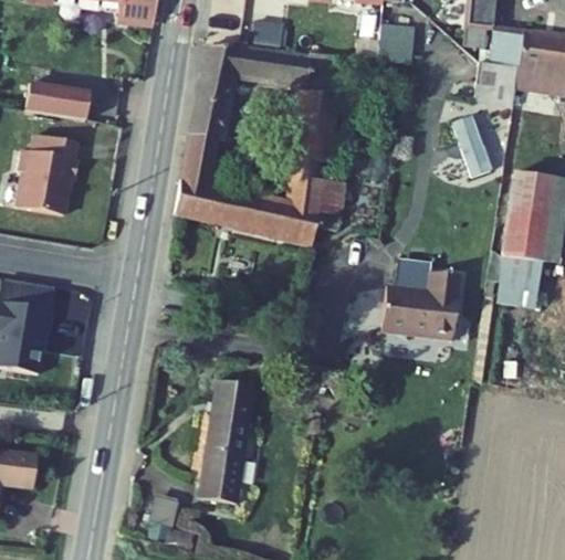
[(96,0),(123,4),(121,22),(155,27),(158,0),(96,0)]
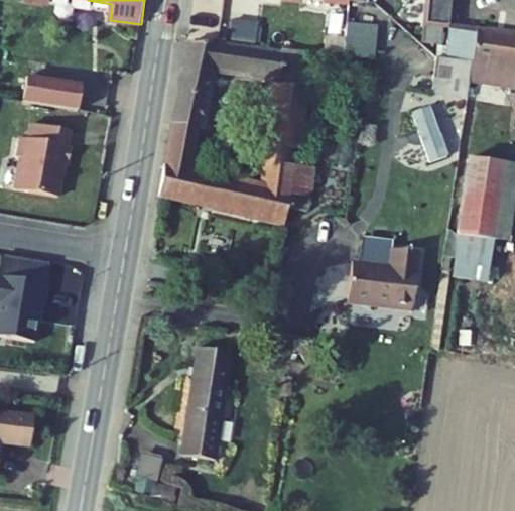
[(428,0),(424,39),(439,41),(441,23),(448,23),(451,0),(428,0)]
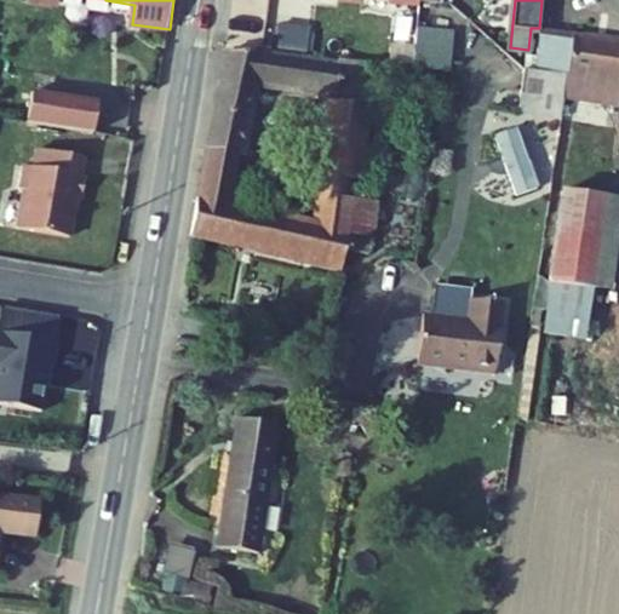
[(309,19),(280,17),(276,47),(305,50),(309,19)]
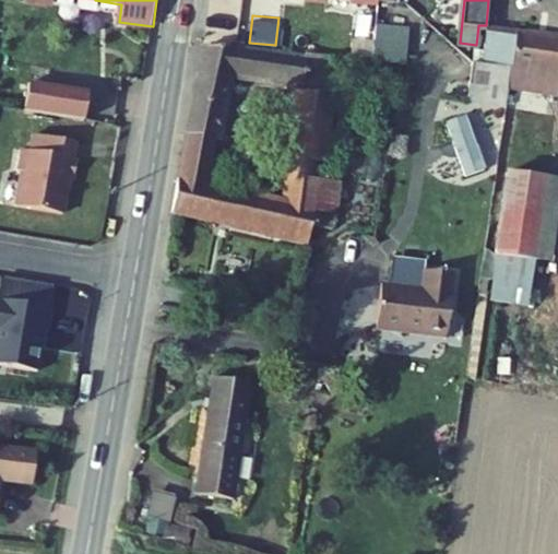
[(557,34),(486,25),(483,60),(513,65),(510,87),(557,93),(557,34)]
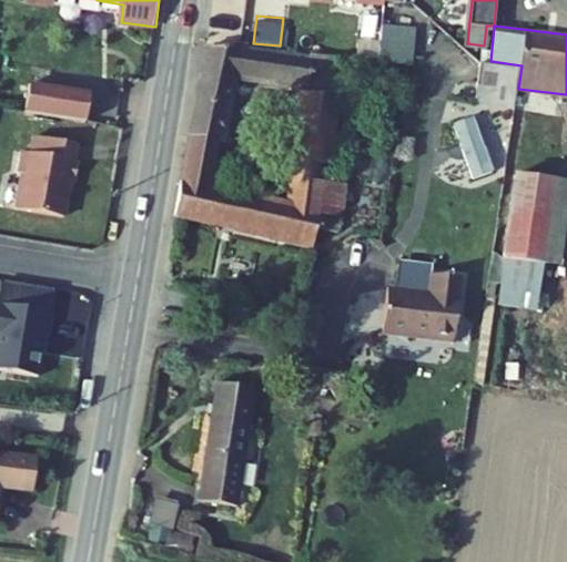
[(408,29),(382,28),(381,60),(402,63),(407,63),(408,29)]
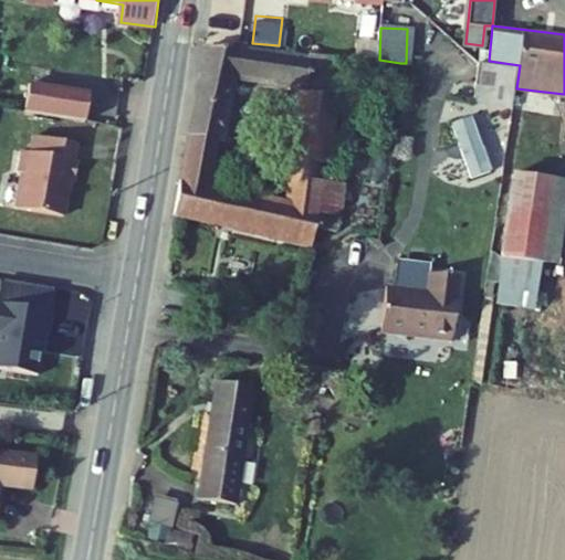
[(295,55),(208,42),(189,134),(223,140),(233,75),(306,84),(297,158),(322,160),(327,161),(339,87),(331,86),(335,54),(311,51),(313,59),(295,55)]
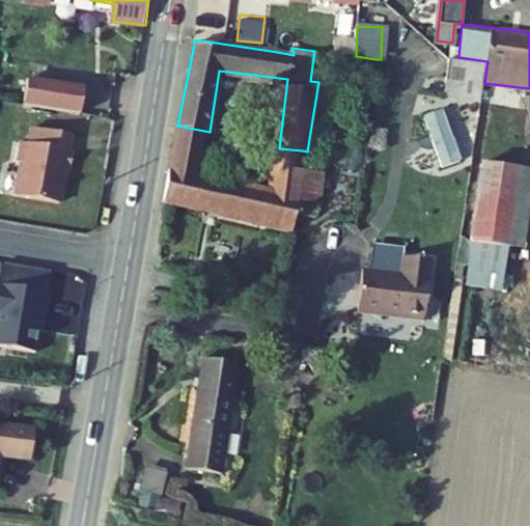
[(275,46),(277,52),(294,55),(291,48),(275,46)]
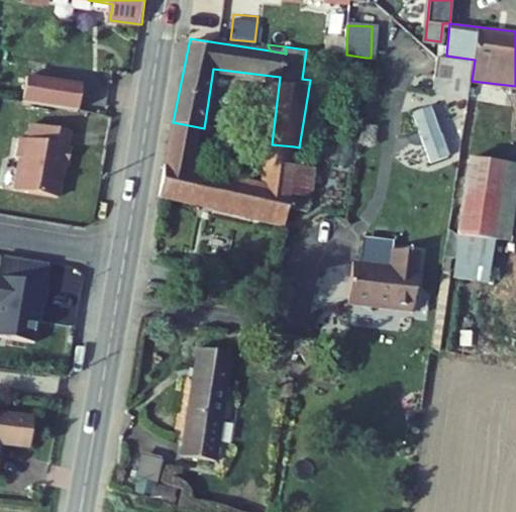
[(470,94),(472,81),(475,60),(446,56),(438,55),(434,90),(470,94)]
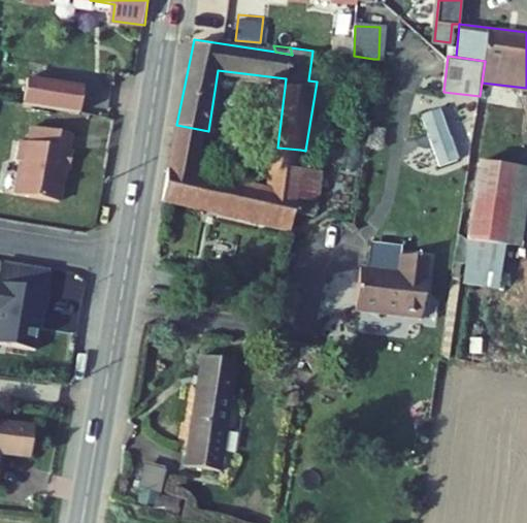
[(85,85),(28,75),(24,101),(72,109),(79,110),(85,85)]
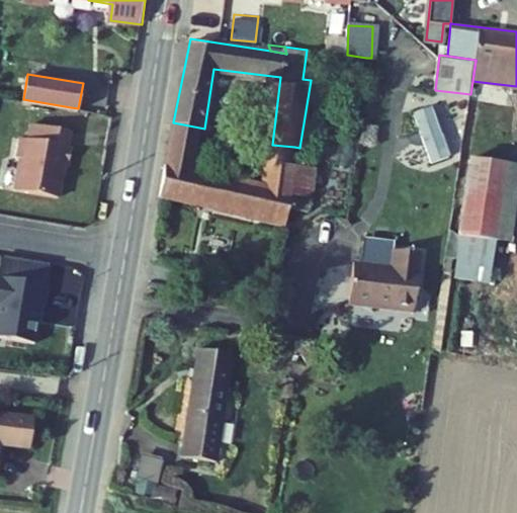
[(450,152),(434,103),(417,109),(433,157),(450,152)]
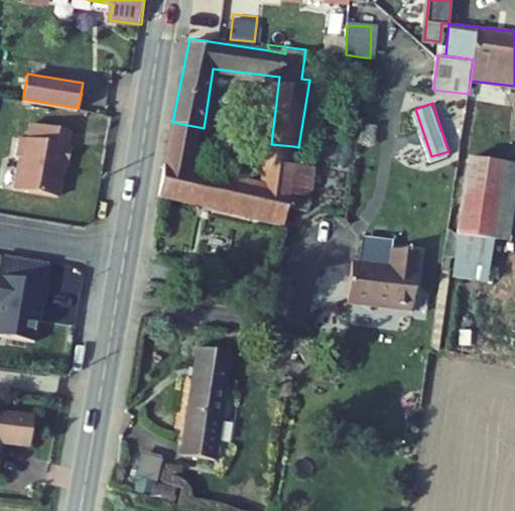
[(69,127),(31,121),(29,136),(19,135),(16,154),(21,155),(16,187),(57,195),(63,161),(69,162),(72,143),(66,143),(69,127)]
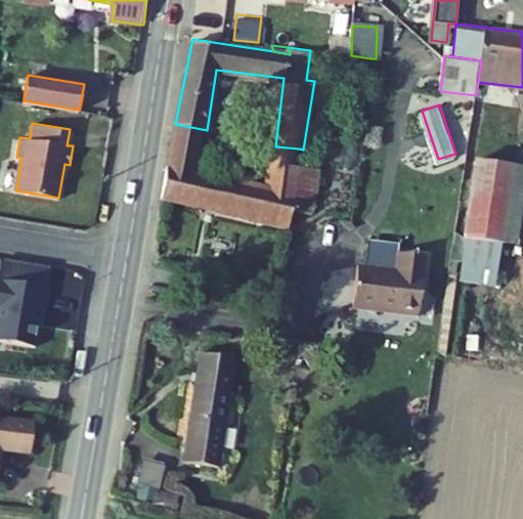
[(207,130),(175,124),(171,143),(204,149),(207,130)]
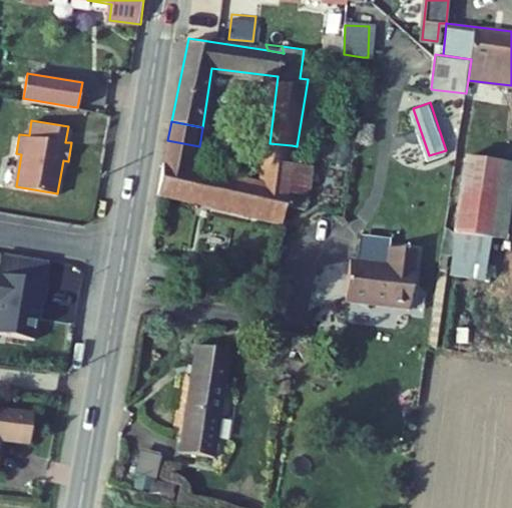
[(199,146),(167,140),(157,193),(193,201),(199,168),(194,168),(199,146)]
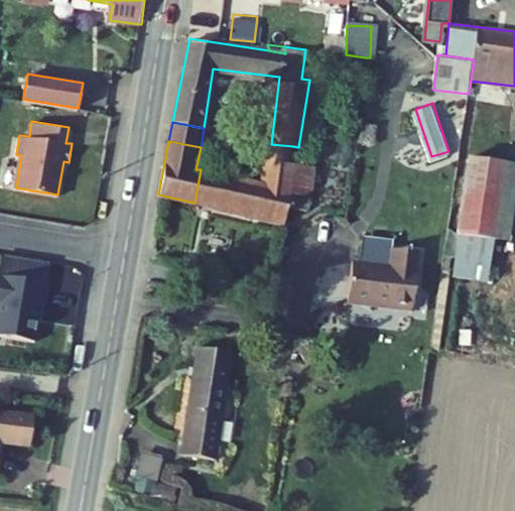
[(293,146),(271,144),(270,161),(292,162),(293,146)]
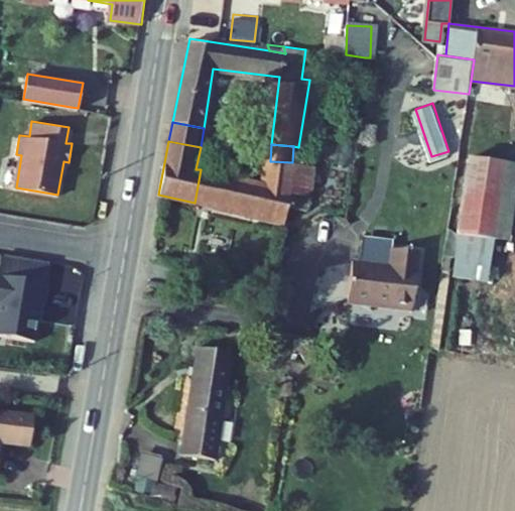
[(514,164),(508,163),(470,157),(455,275),(488,279),(495,238),(511,241),(514,214),(514,164)]
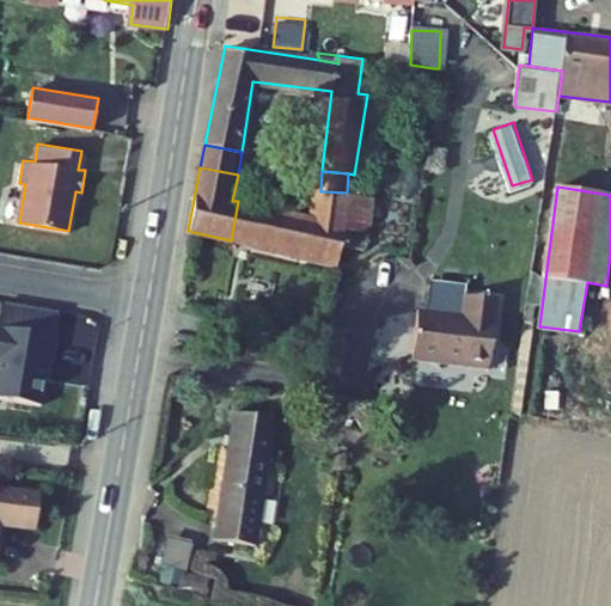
[(317,220),(261,208),(255,245),(340,262),(342,245),(367,249),(373,195),(347,193),(321,191),(317,220)]
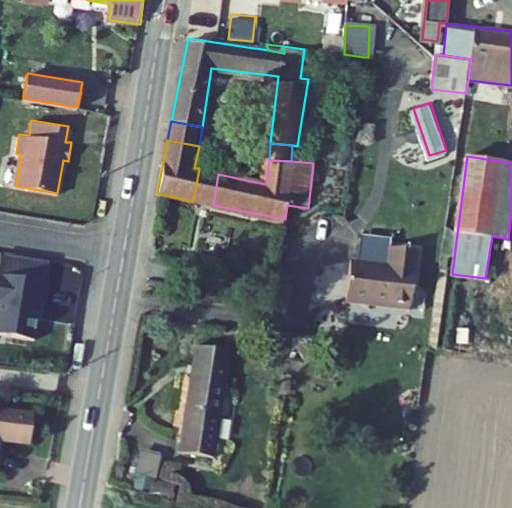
[(218,174),(199,168),(193,201),(213,205),(218,174)]
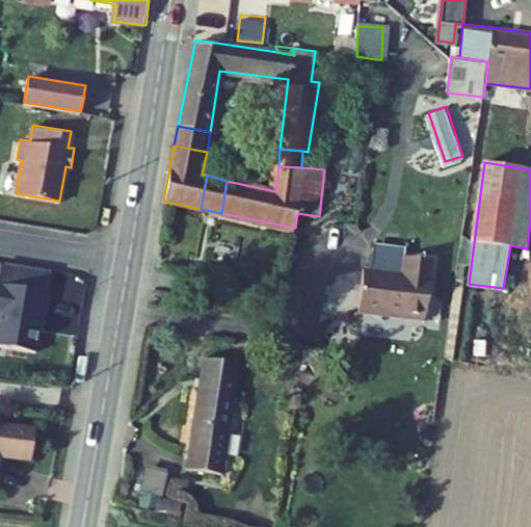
[(354,311),(421,322),(431,262),(402,257),(400,274),(362,268),(354,311)]
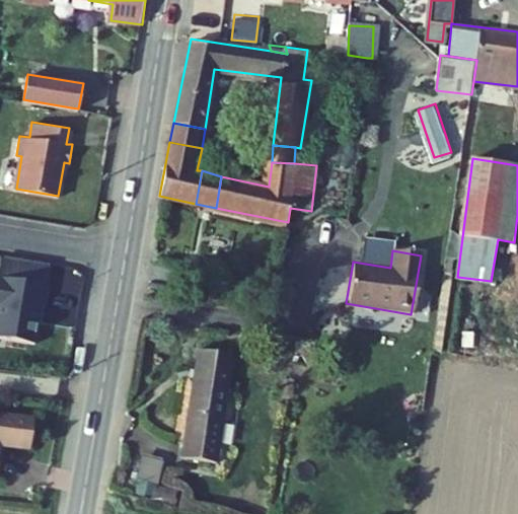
[(48,288),(0,279),(0,339),(33,346),(41,308),(44,308),(48,288)]
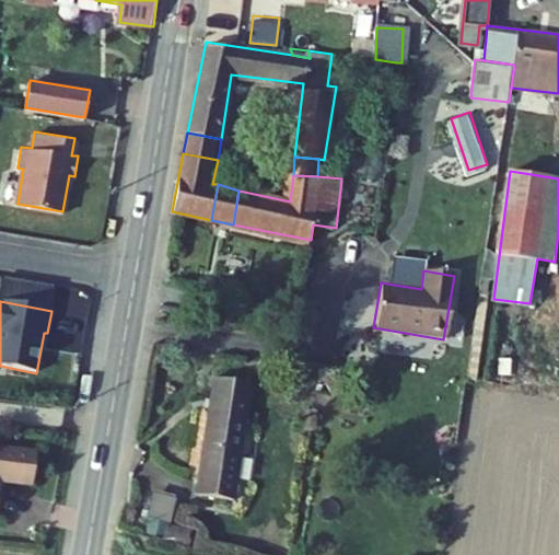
[(254,383),(214,377),(196,489),(236,497),(254,383)]
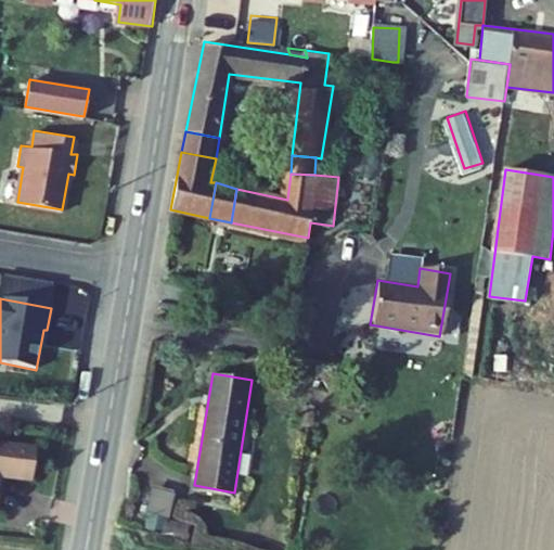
[(0,475),(31,480),(35,449),(0,444),(0,475)]
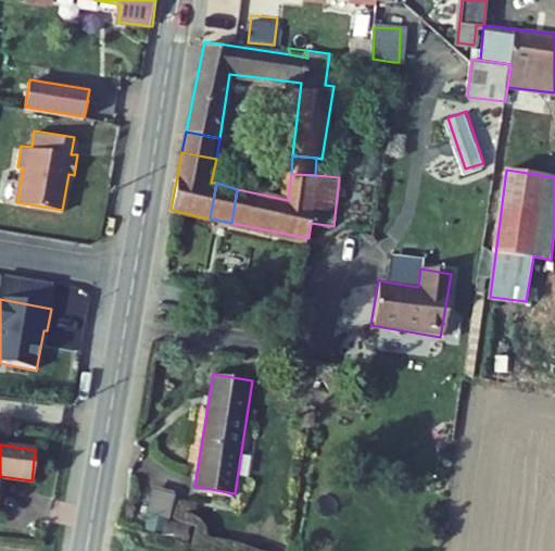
[(151,487),(144,512),(168,518),(175,492),(151,487)]
